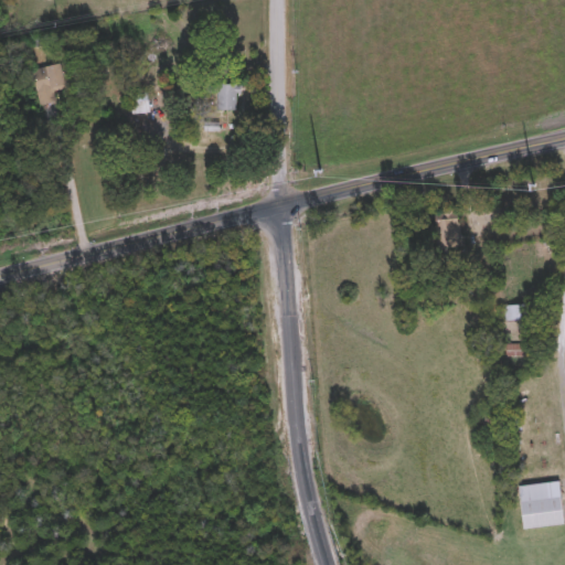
[(57,103),(39,107),(32,71),(73,63),(78,88),(55,93),(57,103)]
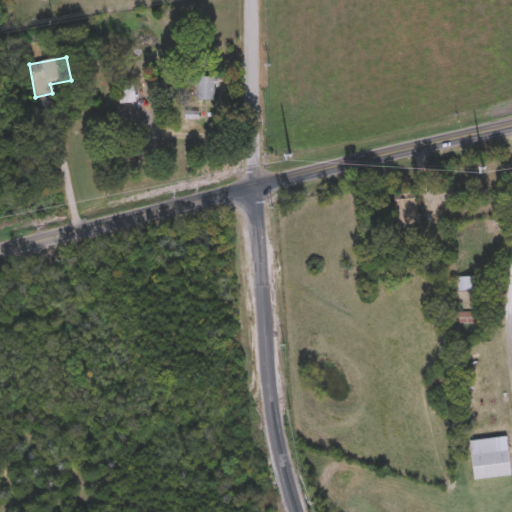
[(196,102),(196,77),(216,77),(216,102),(196,102)]
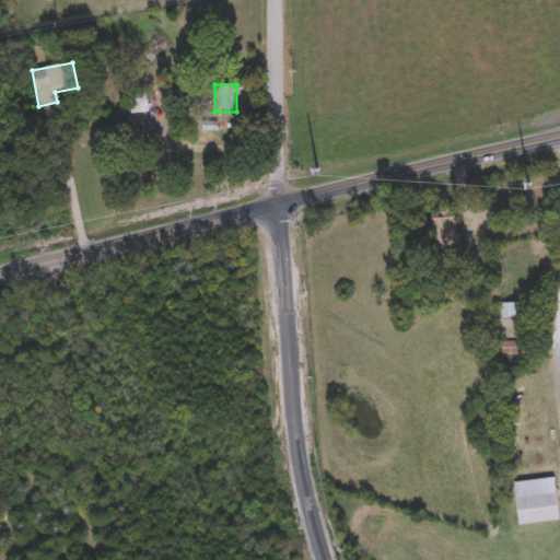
[(131,116),(129,95),(147,93),(149,114),(131,116)]
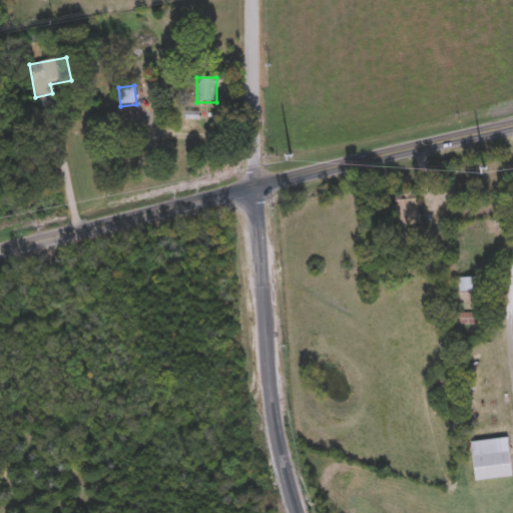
[(397,226),(395,192),(417,192),(418,226),(397,226)]
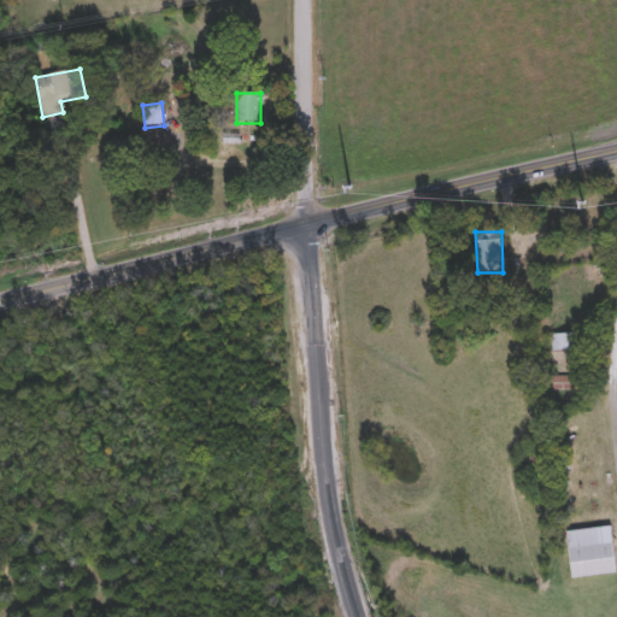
[(571,334),(571,351),(551,351),(551,334),(571,334)]
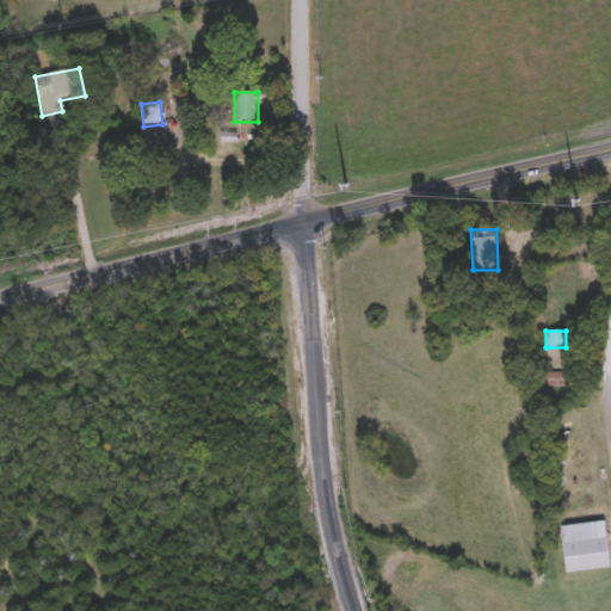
[(610,569),(567,574),(562,526),(606,522),(610,569)]
